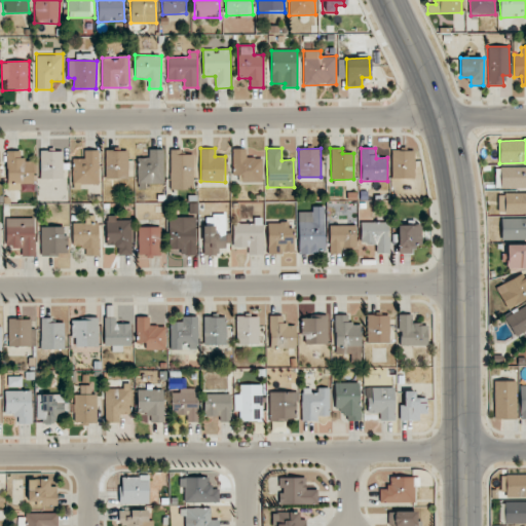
[(163,149),(149,150),(149,158),(138,158),(138,186),(164,185),(163,149)]
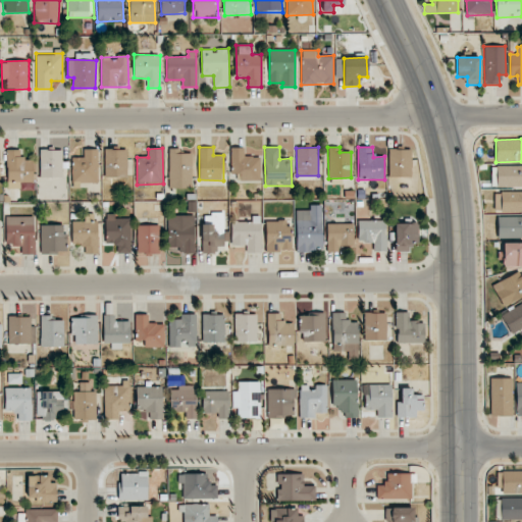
[(169,189),(192,189),(192,154),(180,154),(180,148),(169,148),(169,189)]
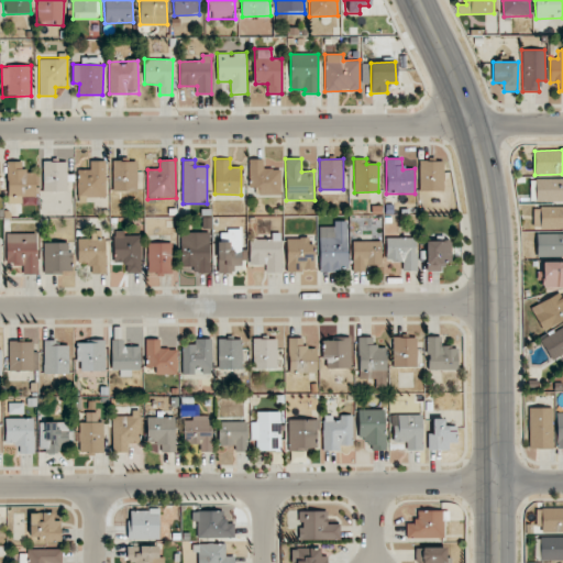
[(280,195),(280,169),(263,169),(263,159),(249,159),(250,186),(260,186),(260,195),(280,195)]
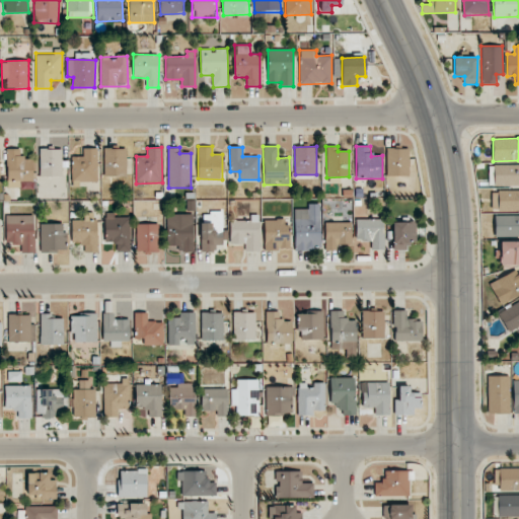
[(97,181),(97,148),(83,148),(83,156),(71,156),(72,181),(97,181)]
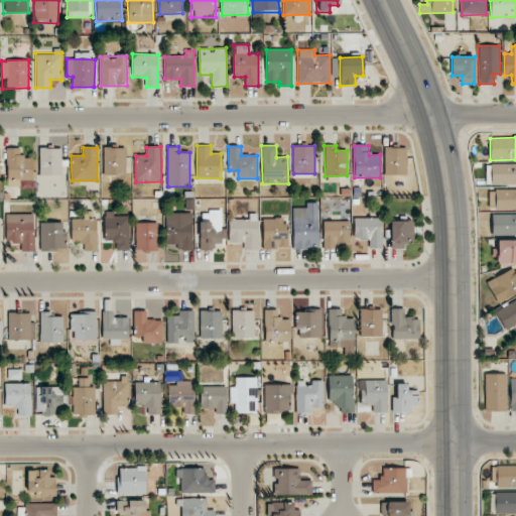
[(103,174),(126,175),(126,148),(103,147),(103,174)]
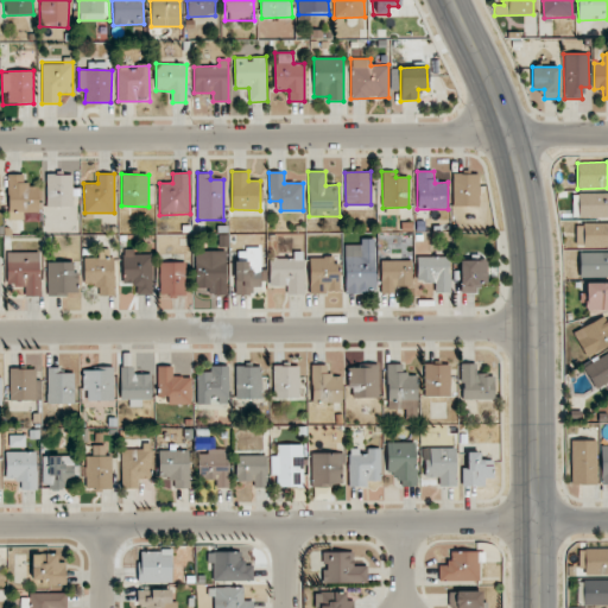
[(480,206),(479,173),(453,175),(454,207),(480,206)]
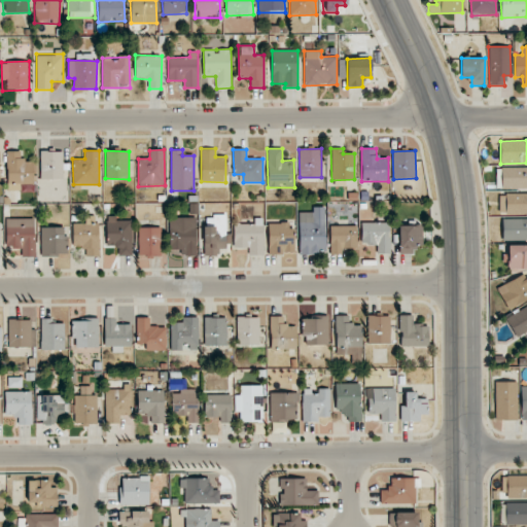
[(33,160),(21,161),(20,151),(6,151),(7,188),(34,187),(33,160)]
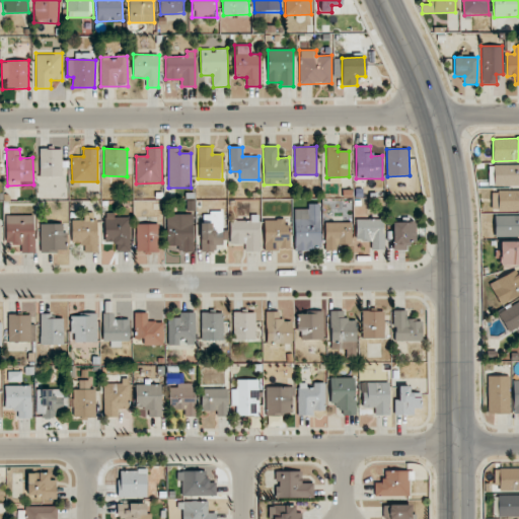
[(41,176),(63,176),(62,149),(40,149),(41,176)]
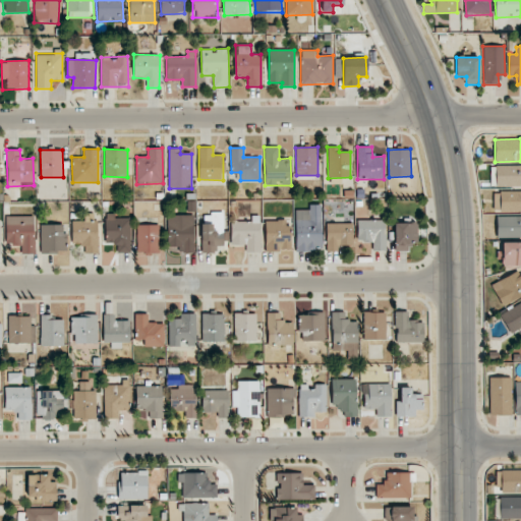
[(520,165),(497,165),(497,186),(520,185),(520,165)]
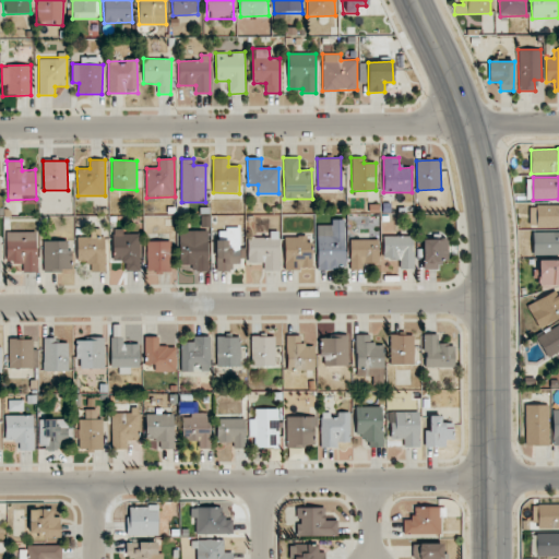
[(558,226),(558,204),(530,205),(531,227),(558,226)]
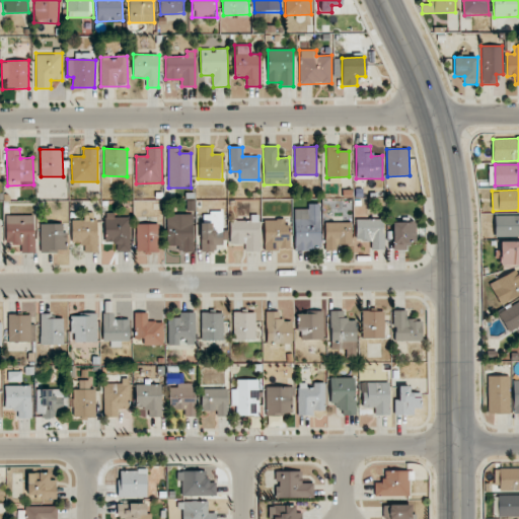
[(295,250),(321,249),(320,204),(308,204),(308,209),(294,209),(295,250)]
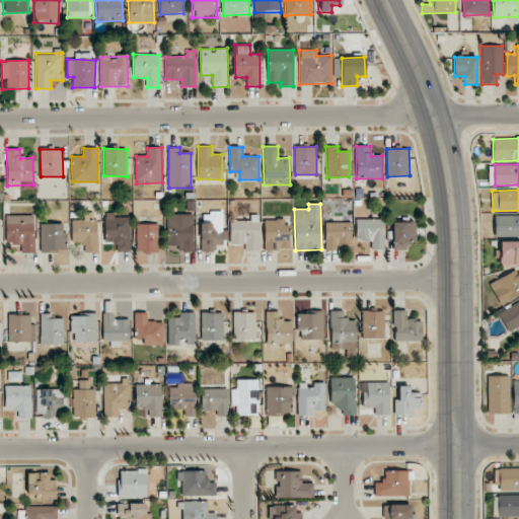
[(202,251),(223,251),(222,212),(201,213),(202,251)]
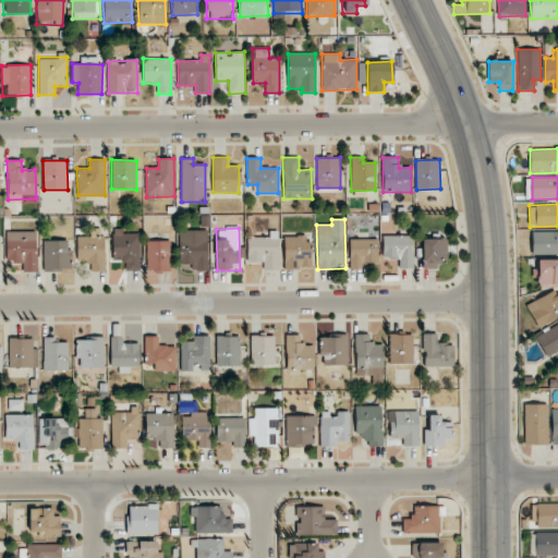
[(76,237),(77,262),(92,262),(92,271),(105,271),(104,229),(91,229),(91,237),(76,237)]
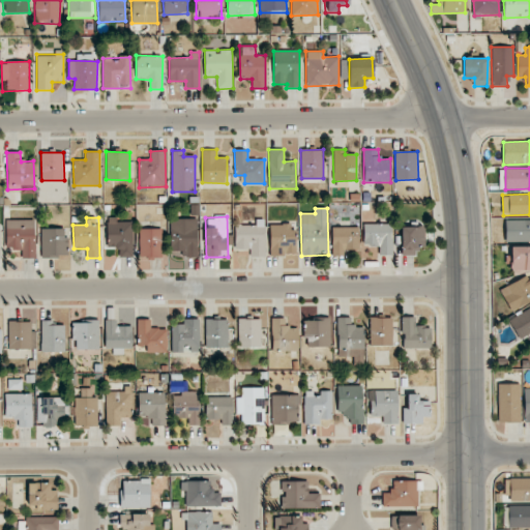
[(133,222),(117,222),(116,217),(107,217),(108,247),(120,246),(120,258),(133,257),(133,222)]
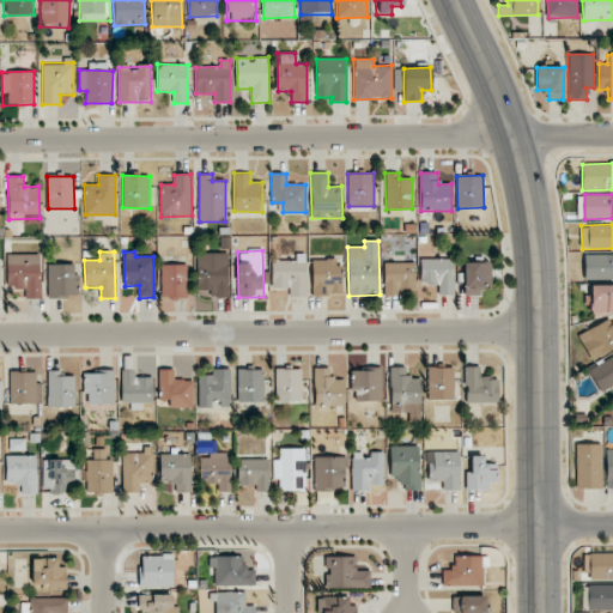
[(229,253),(198,253),(196,290),(211,290),(211,297),(228,297),(229,253)]
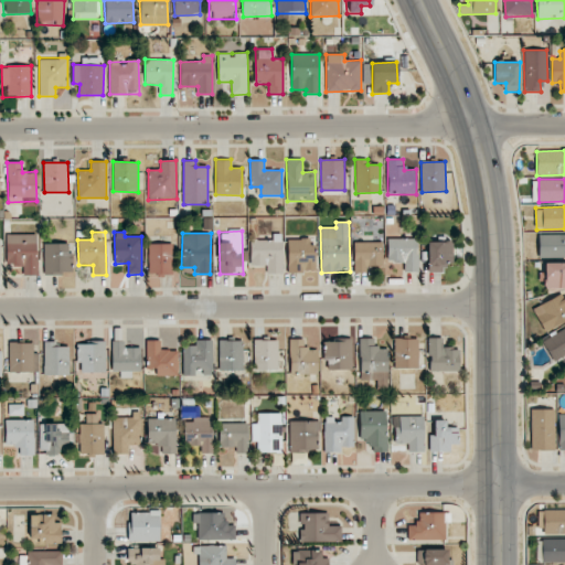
[(283,273),(281,233),(264,233),(264,240),(251,240),(251,265),(267,265),(267,273),(283,273)]
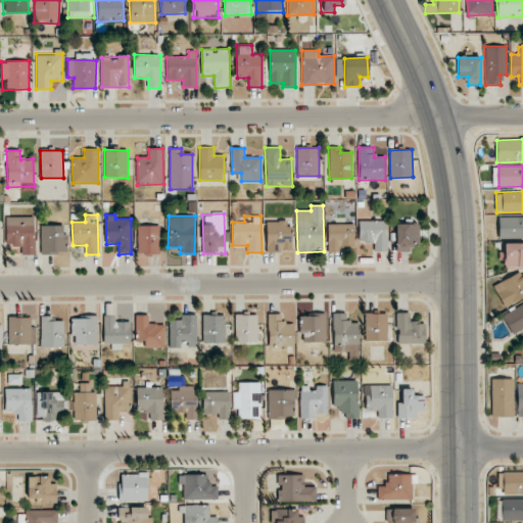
[(34,217),(5,217),(6,245),(21,244),(21,254),(35,254),(34,217)]
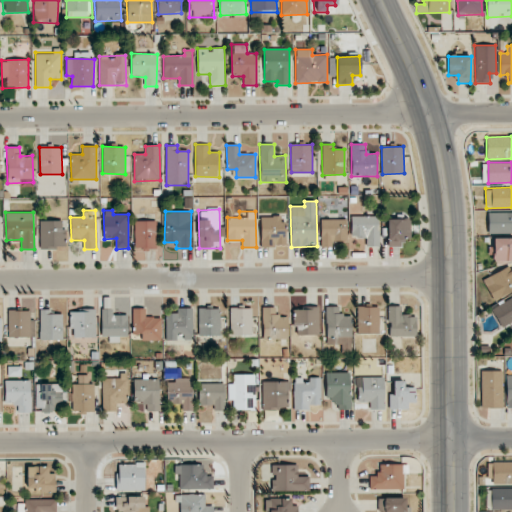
[(511,212),(488,213),(488,232),(511,231),(511,212)]
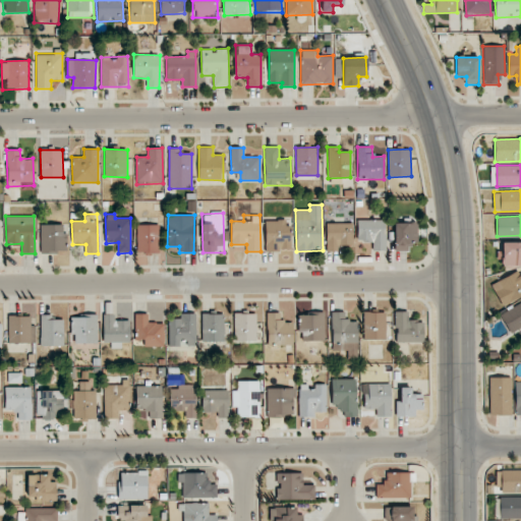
[(266,250),(289,250),(289,220),(266,221),(266,250)]
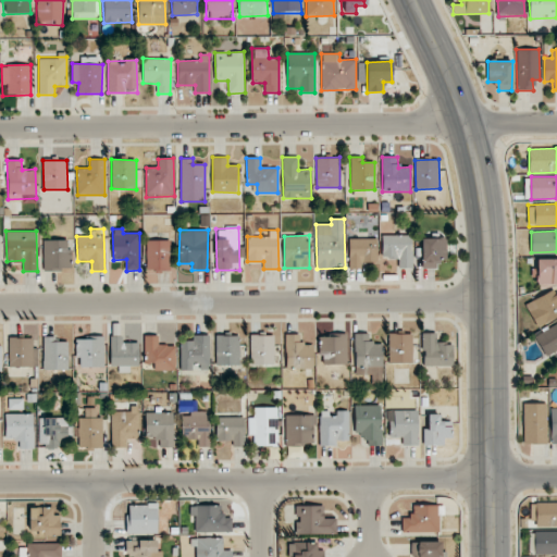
[(413,268),(412,235),(382,235),(382,258),(398,258),(398,268),(413,268)]
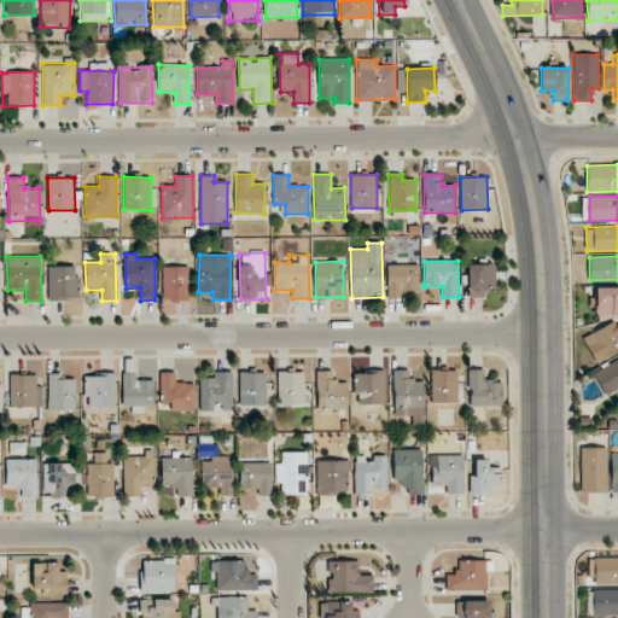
[(419,264),(386,264),(388,298),(406,298),(406,290),(419,290),(419,264)]
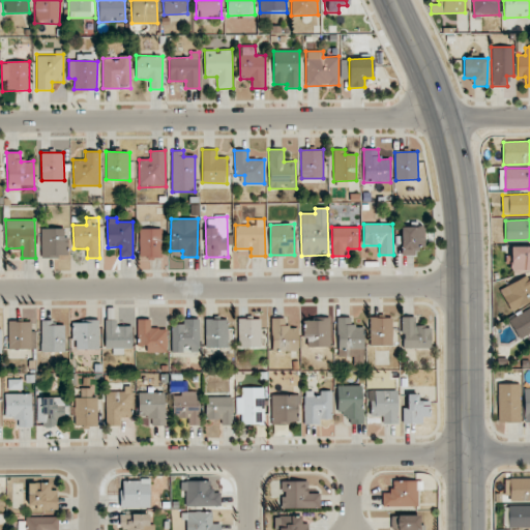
[(402,256),(415,256),(415,248),(424,248),(424,227),(401,227),(402,256)]
